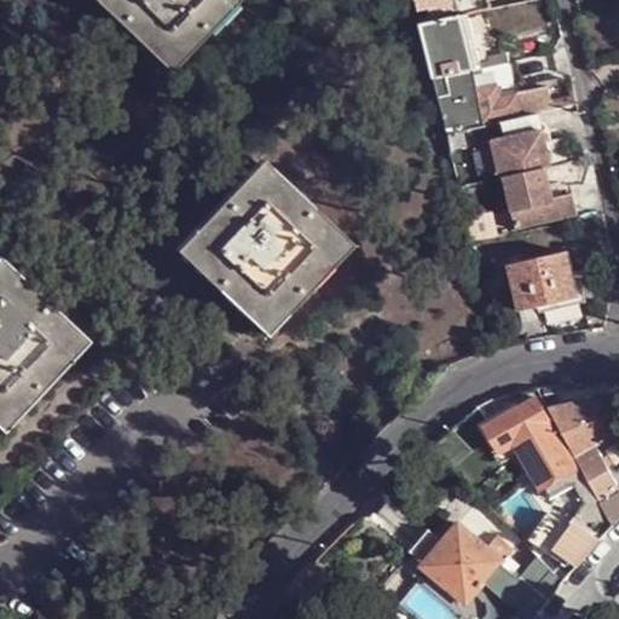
[(97,0),(120,22),(125,17),(154,45),(149,50),(172,69),(209,30),(203,25),(227,0),(233,0),(236,1),(237,0),(97,0)]
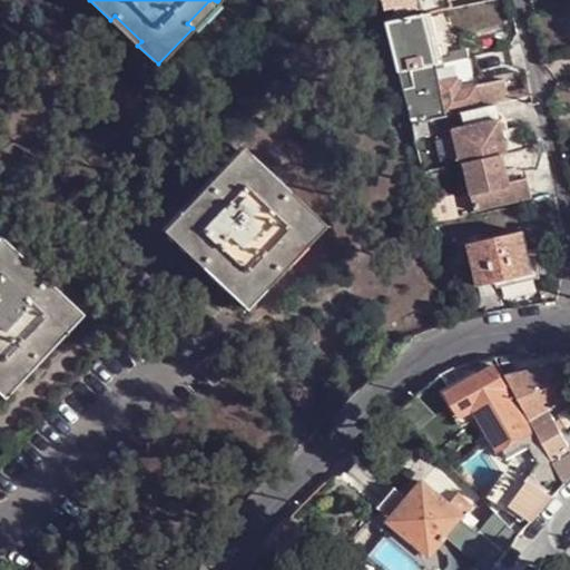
[(193,28),(217,1),(215,0),(209,0),(187,23),(193,28)]
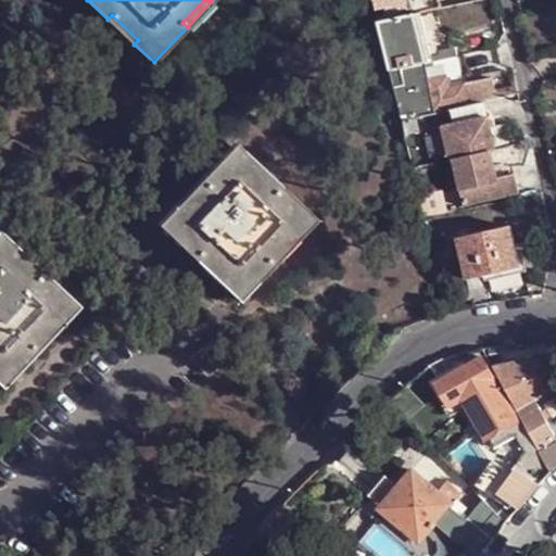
[(389,13),(412,9),(413,14),(419,12),(441,9),(438,0),(371,0),(375,10),(382,8),(382,4),(387,4),(389,13)]
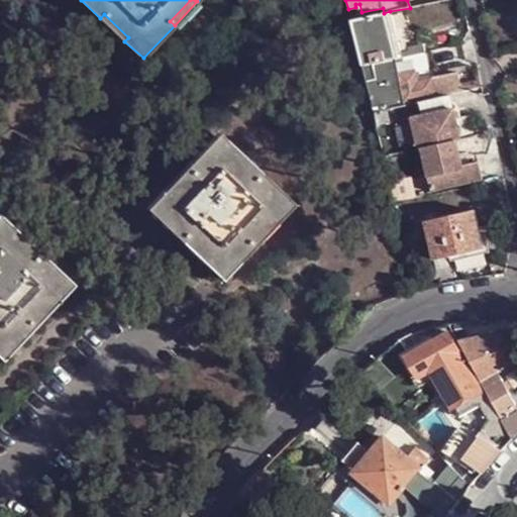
[(390,11),(384,13),(350,20),(363,65),(424,53),(422,44),(407,48),(408,50),(400,53),(390,11)]
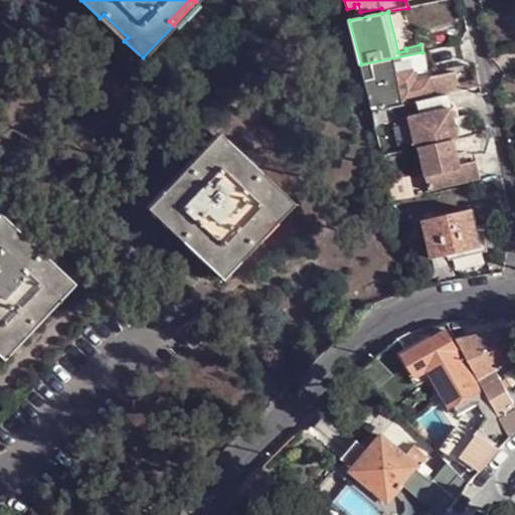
[(100,18),(124,41),(128,37),(104,14),(100,18)]
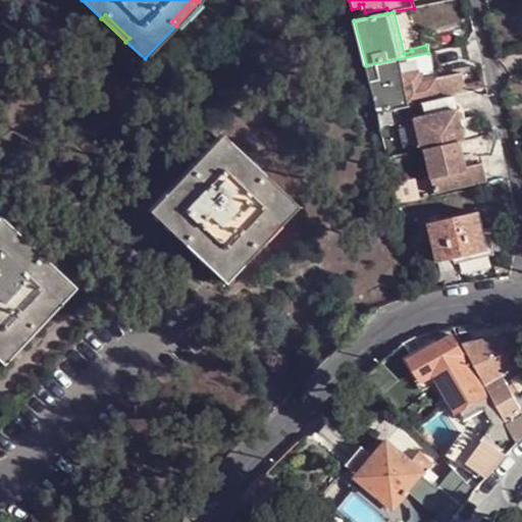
[(433,77),(428,53),(366,65),(377,111),(425,101),(440,98),(436,81),(422,84),(422,81),(433,77)]
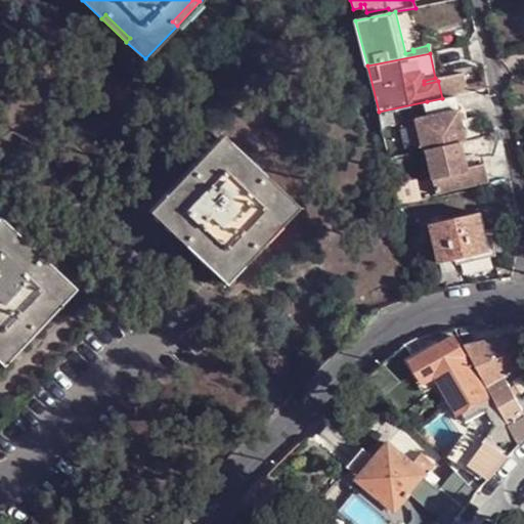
[(489,88),(488,81),(468,85),(469,92),(489,88)]
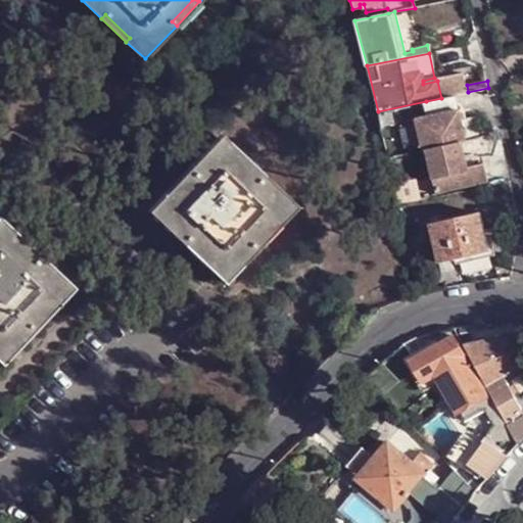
[(457,97),(423,104),(427,117),(416,120),(423,150),(426,150),(461,142),(466,141),(457,97)]
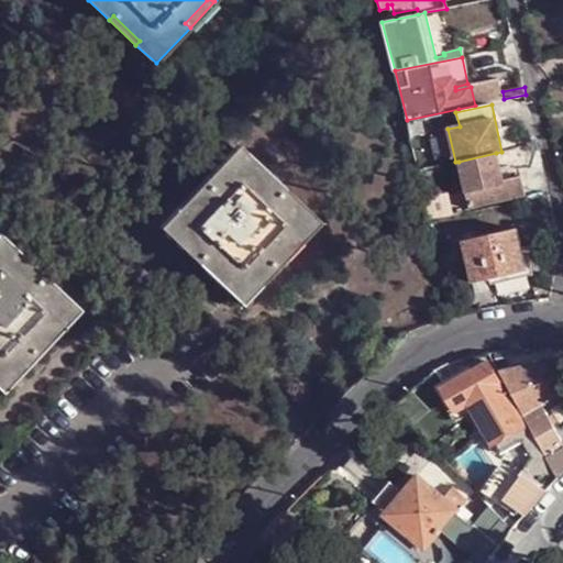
[(258,162),(240,143),(205,179),(209,185),(185,210),(179,206),(161,225),(197,260),(201,255),(228,279),(223,285),(243,304),(277,267),(273,263),(297,238),(301,241),(321,221),(285,187),(280,190),(254,166),(258,162)]
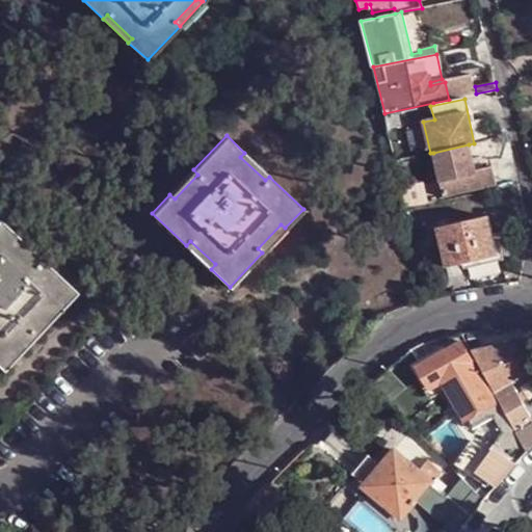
[(475,170),(469,144),(433,153),(444,197),(497,186),(493,166),(475,170)]
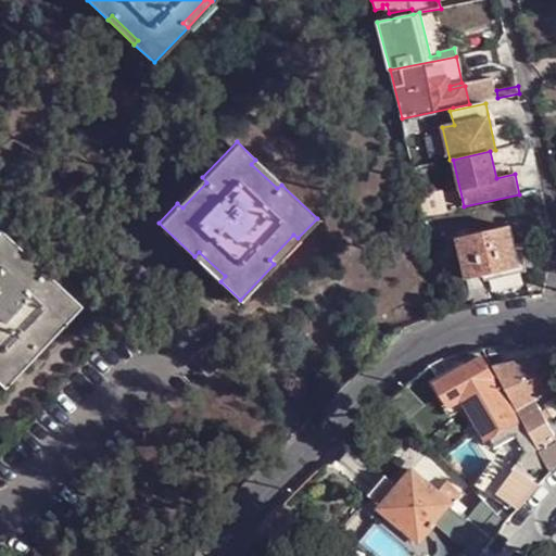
[(277,188),(281,185),(255,160),(251,164),(277,188)]
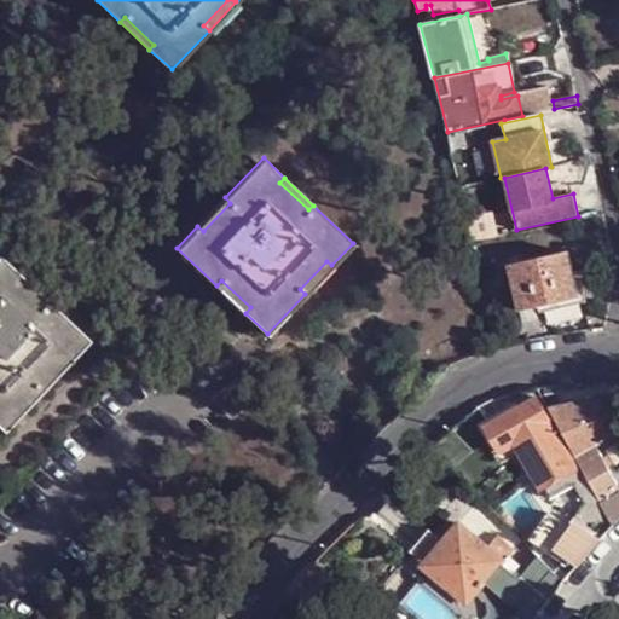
[(230,203),(225,197),(197,226),(203,231),(230,203)]
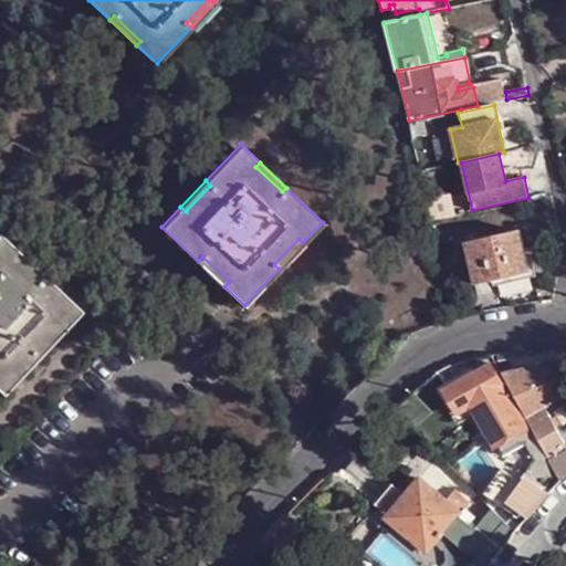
[(83,311),(45,275),(41,280),(16,255),(20,251),(0,232),(0,389),(4,394),(39,357),(33,352),(60,326),(63,331),(83,311)]
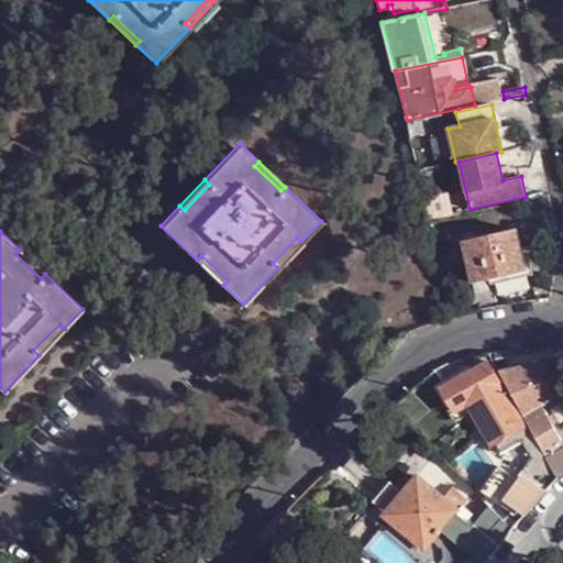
[(521,250),(518,231),(464,243),(473,284),(526,272),(522,256),(521,250)]
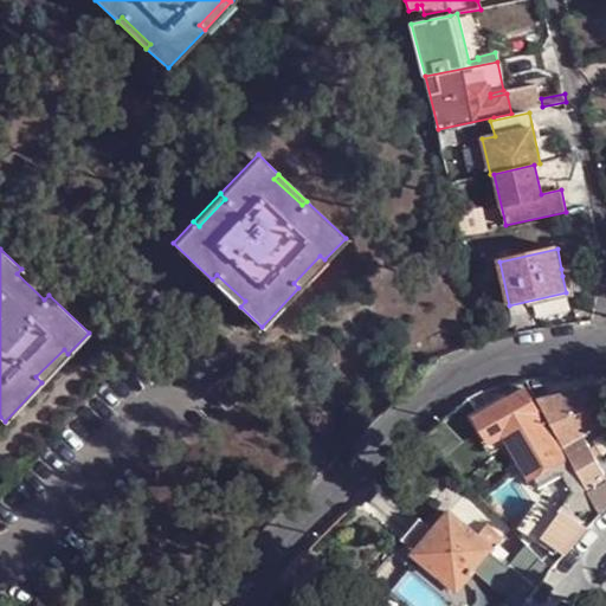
[(324,259),(320,256),(294,283),(298,288),(324,259)]
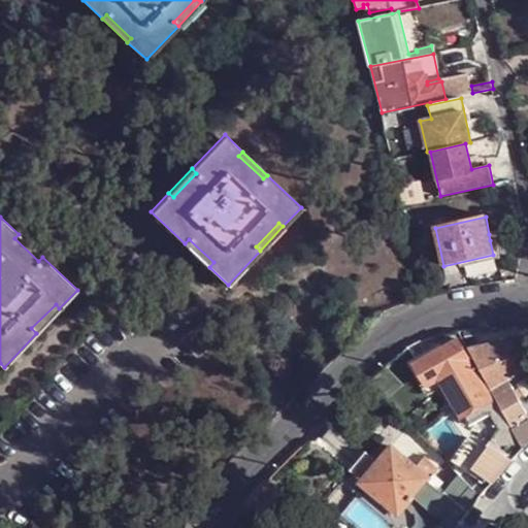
[(501,238),(500,232),(489,234),(490,240),(497,239),(501,238)]
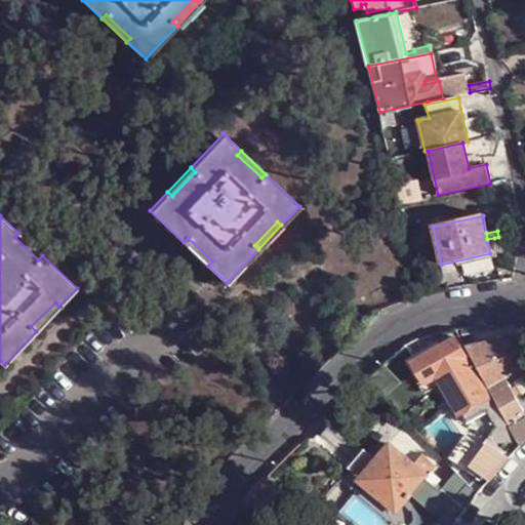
[(42,255),(18,233),(14,237),(38,259),(42,255)]
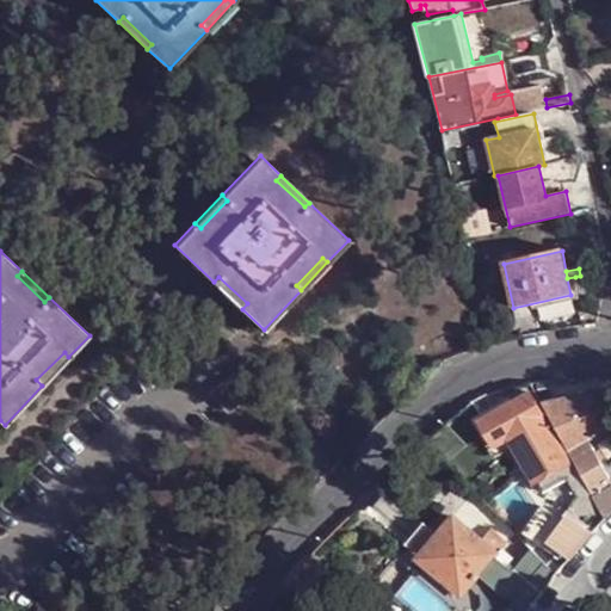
[(214,282),(242,309),(247,303),(218,277),(214,282)]
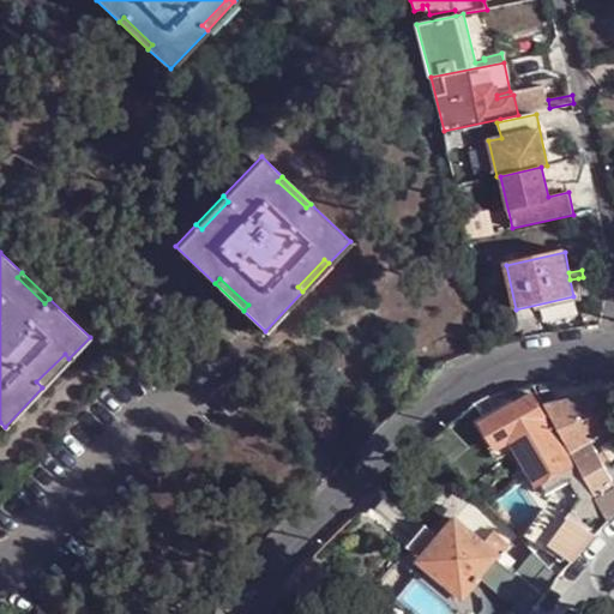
[(68,359),(65,354),(36,381),(42,387),(68,359)]
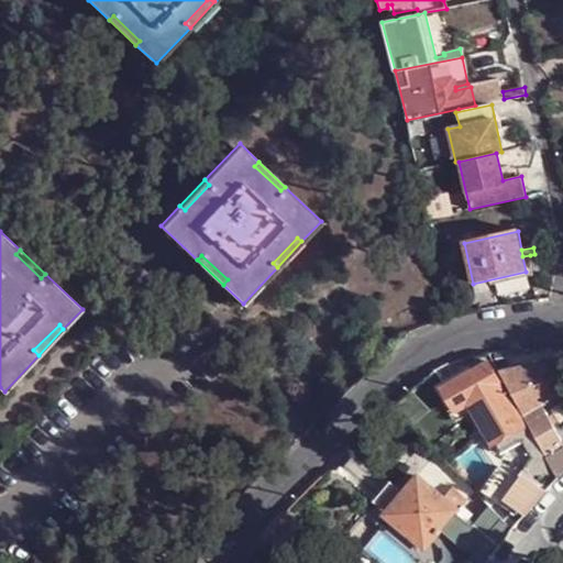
[(562,362),(550,363),(500,374),(529,426),(533,435),(547,459),(550,456),(562,448),(562,445),(542,406),(562,394),(562,362)]
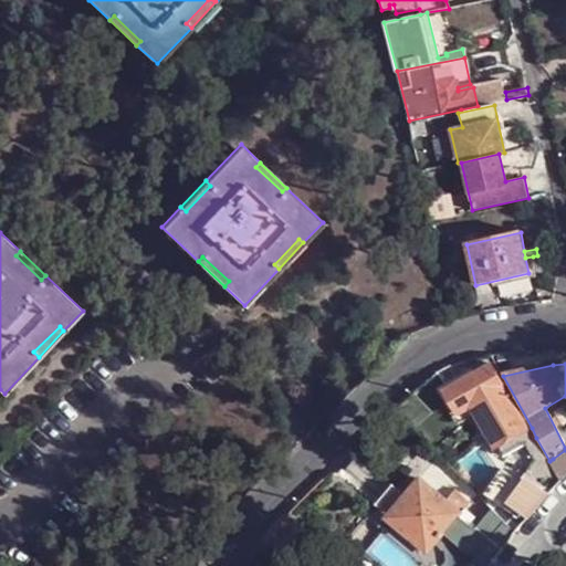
[(440,374),(427,381),(398,410),(437,450),(464,425),(459,415),(471,407),(494,449),(499,447),(527,431),(491,366),(449,389),(440,374)]
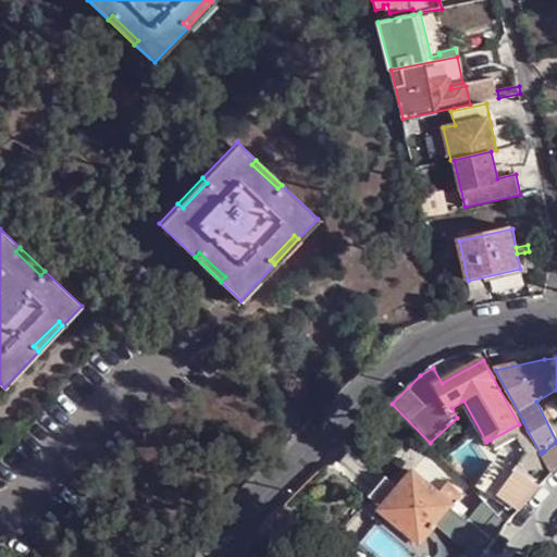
[(528,431),(523,421),(519,424),(491,440),(496,448),(520,435),(528,431)]
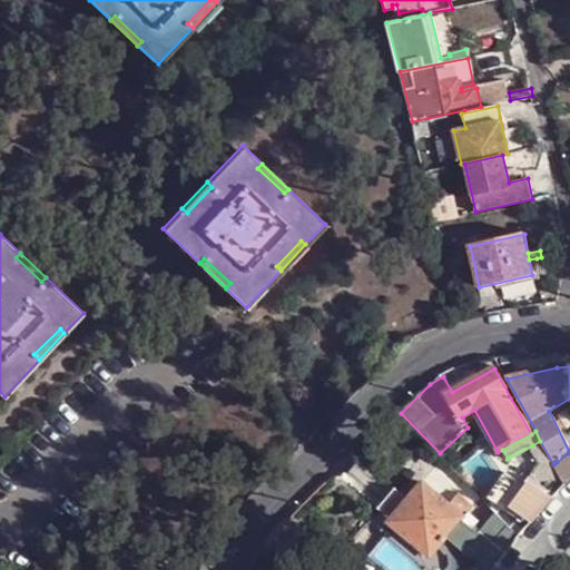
[(532,445),(541,461),(526,483),(507,471),(503,475),(490,498),(521,519),(534,499),(546,507),(564,487),(553,464),(540,441),(532,445)]
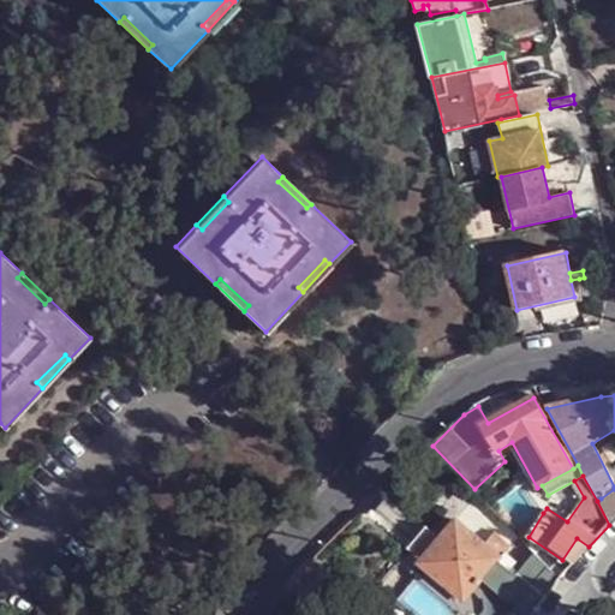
[(614,489),(601,499),(611,519),(614,515),(614,489)]
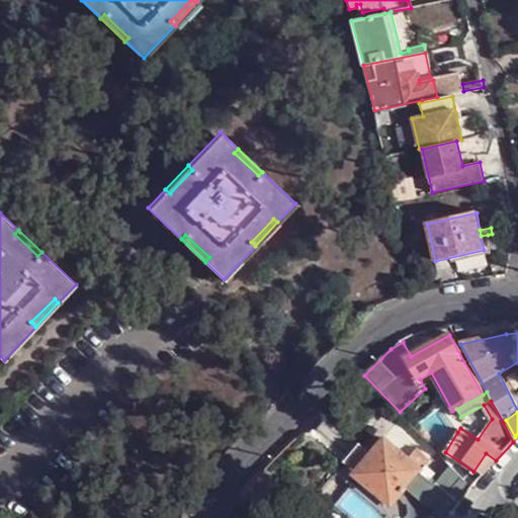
[(354,475),(392,506),(422,470),(431,460),(418,448),(409,459),(385,439),(372,453),(356,471),(354,475)]
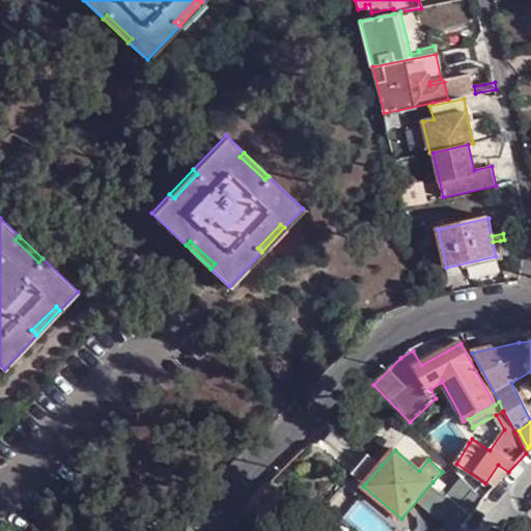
[(382,465),(370,455),(355,474),(365,483),(382,465)]
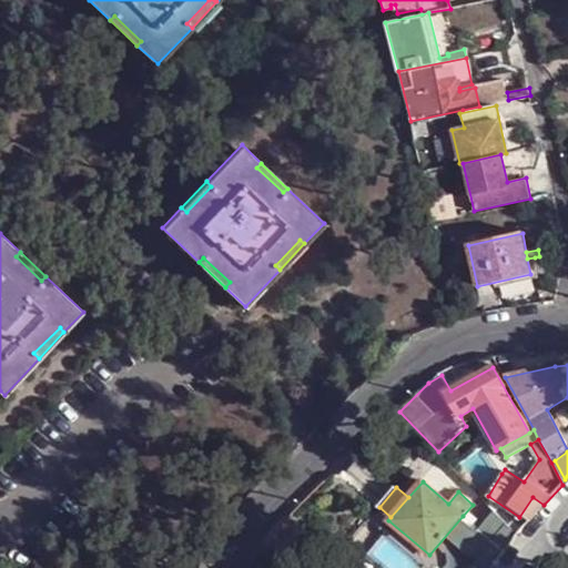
[(519,534),(495,509),(478,529),(493,544),(475,564),(470,567),(495,567),(498,563),(519,534)]
